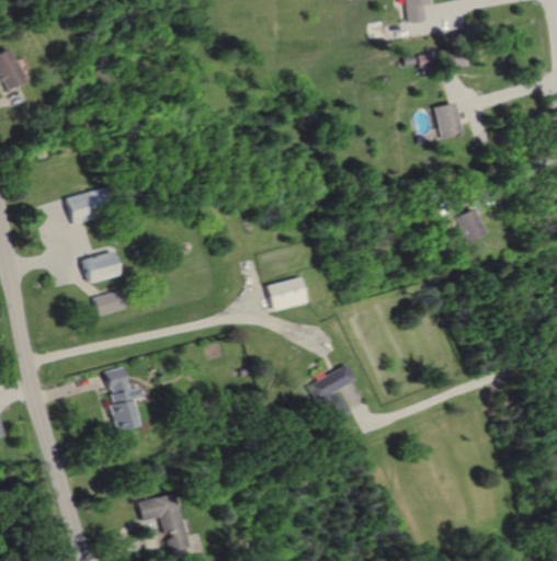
[(406,0),(408,22),(425,21),(424,6),(431,6),(430,0),(406,0)]
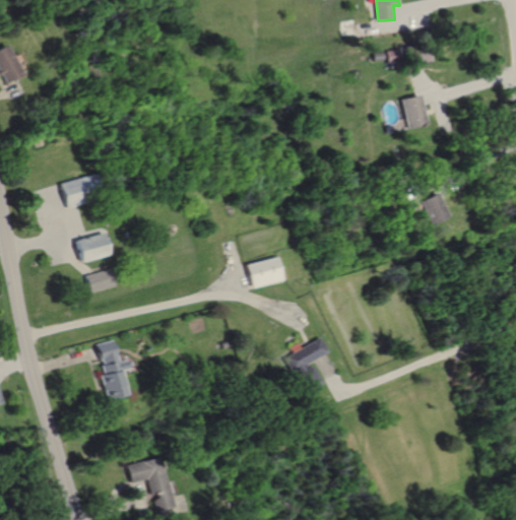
[(22,75),(5,45),(0,48),(0,73),(6,84),(22,75)]
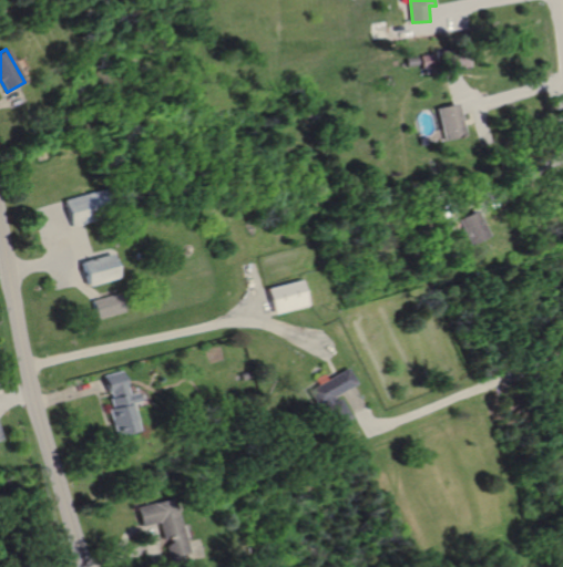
[(468,135),(460,103),(439,109),(447,141),(468,135)]
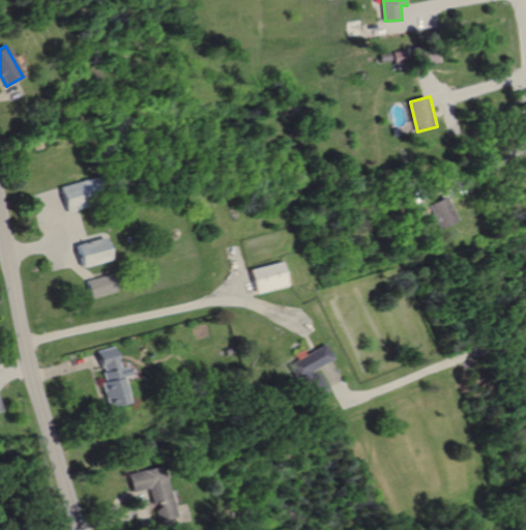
[(67,213),(88,208),(85,198),(94,196),(90,180),(61,187),(67,213)]
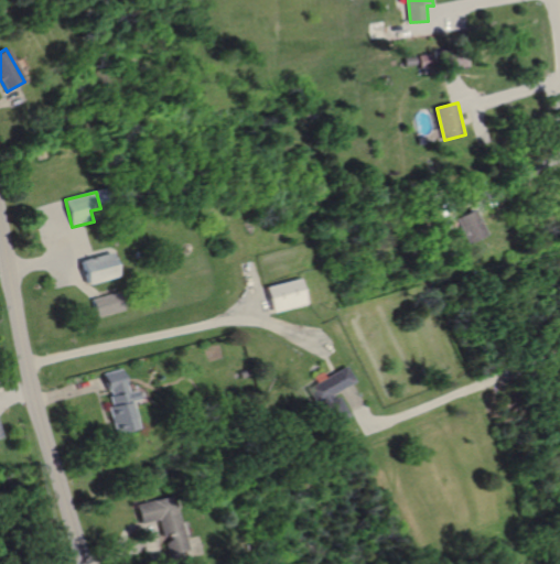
[(488,236),(476,209),(458,218),(470,245),(488,236)]
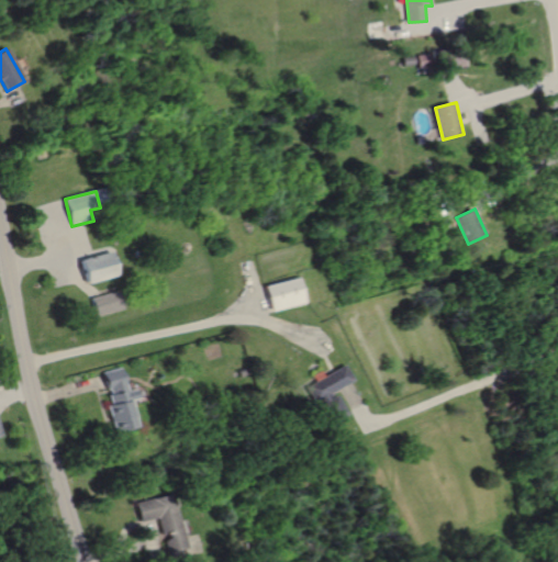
[(81,261),(88,284),(118,276),(111,251),(81,261)]
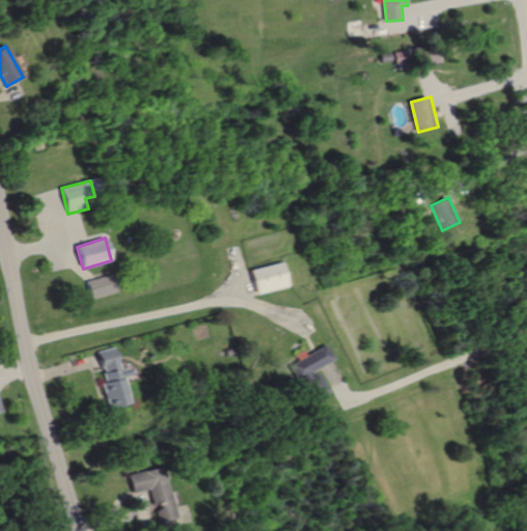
[(285,287),(280,262),(249,271),(255,295),(285,287)]
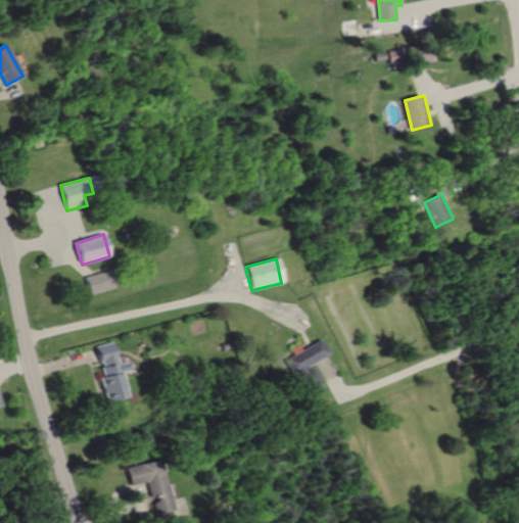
[(114,289),(109,271),(87,278),(92,295),(114,289)]
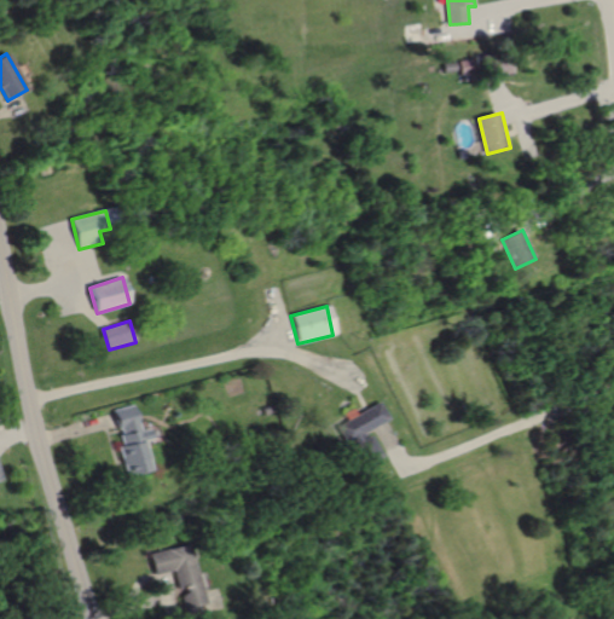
[(389,421),(380,403),(339,424),(360,468),(381,457),(368,432),(389,421)]
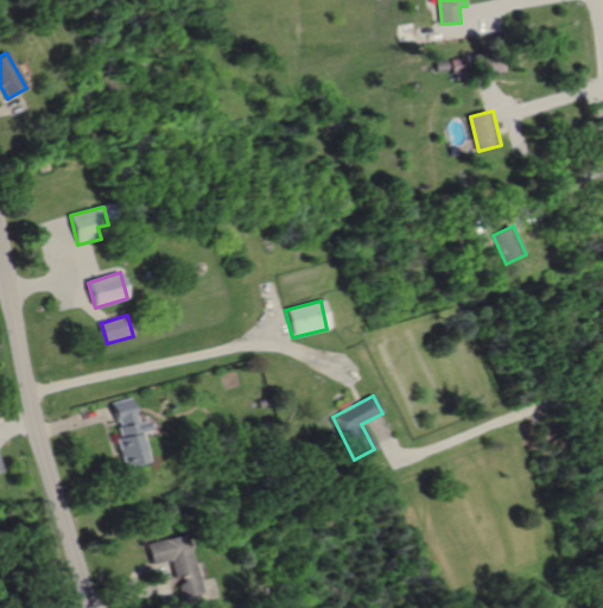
[(140,424),(135,399),(114,404),(127,468),(148,463),(143,435),(153,432),(151,422),(140,424)]
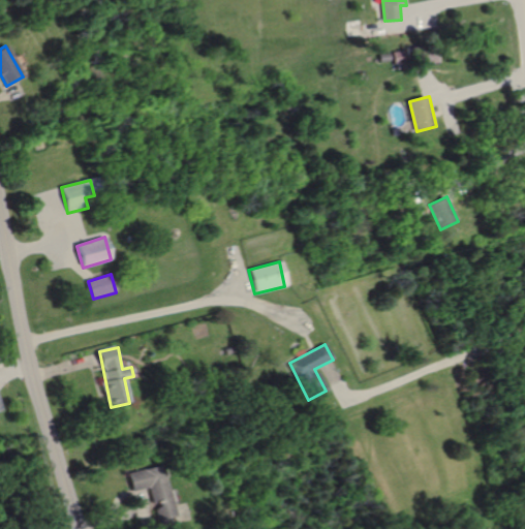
[(134,492),(151,489),(154,502),(157,502),(161,521),(177,518),(166,466),(131,473),(134,492)]
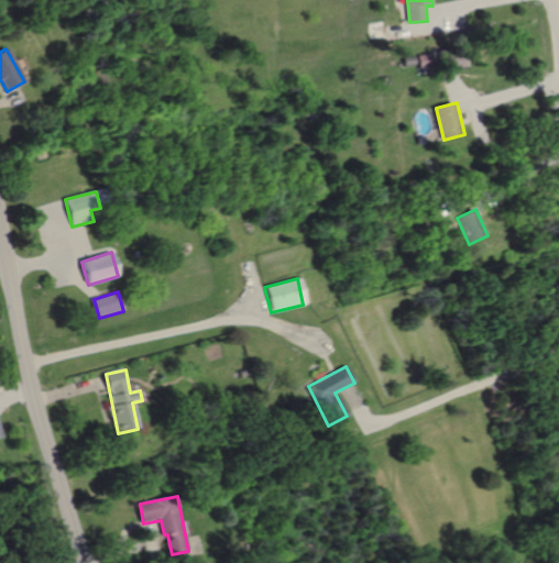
All buildings are outlined.
